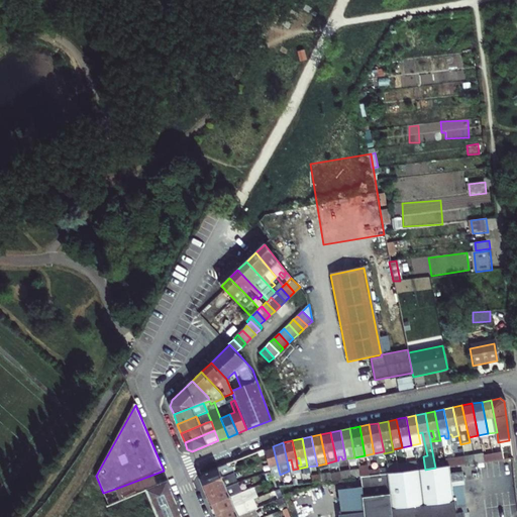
[(280,475),(273,446),(264,449),(270,475),(275,473),(276,476),(270,477),(273,487),(282,486),(280,475)]
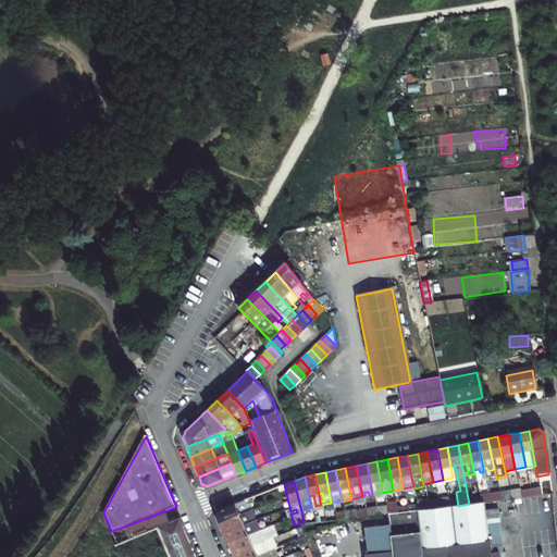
[(508,490),(509,494),(510,499),(521,498),(520,493),(519,491),(519,489),(508,490)]
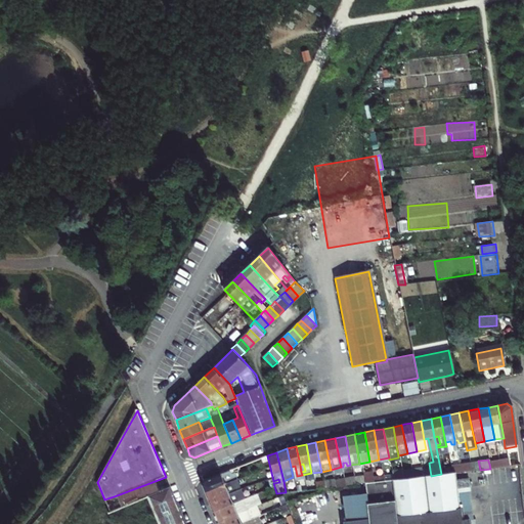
[(497,461),(498,463),(499,468),(509,467),(507,460),(497,461)]
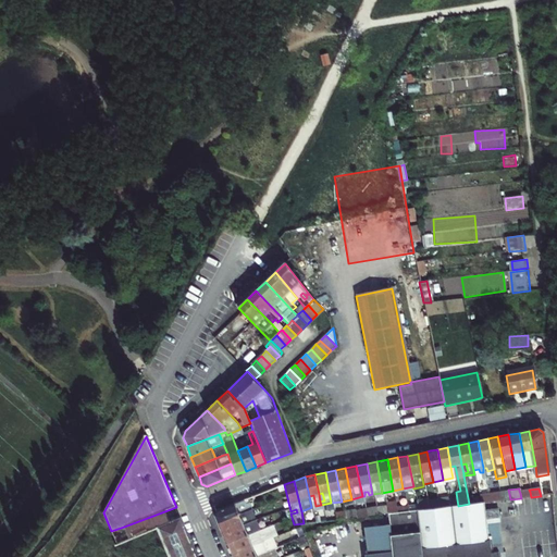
[(498,491),(499,495),(500,500),(510,499),(509,494),(508,490),(498,491)]
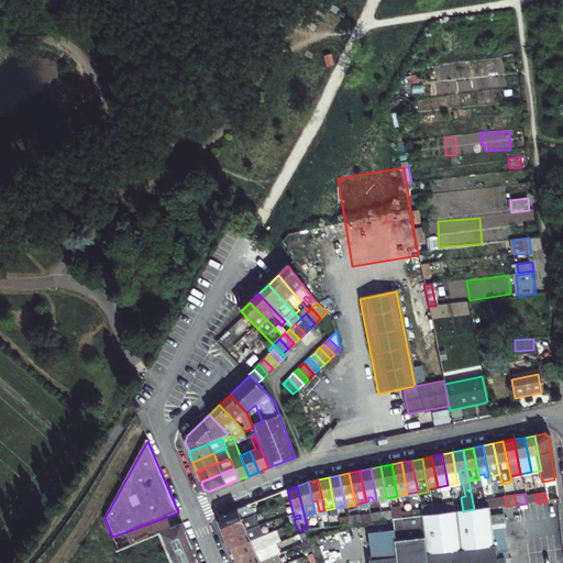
[(525,496),(526,498),(527,504),(537,503),(536,497),(534,495),(525,496)]
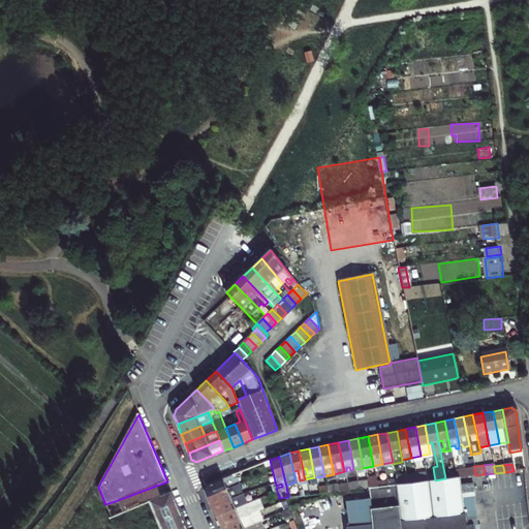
[(413,469),(414,474),(415,483),(426,481),(424,470),(423,467),(413,469)]
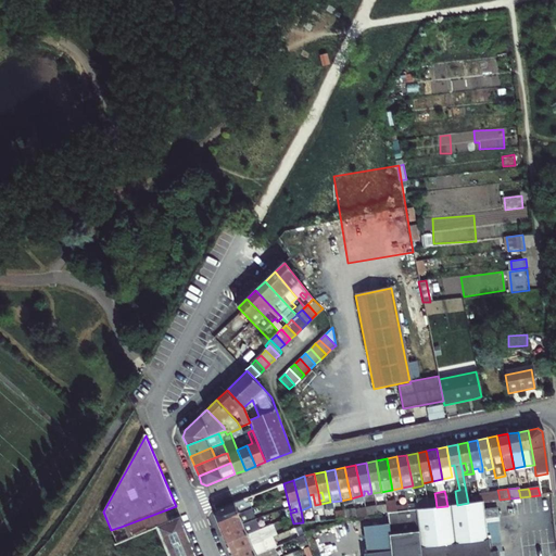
[(477,492),(478,500),(488,500),(487,491),(477,492)]
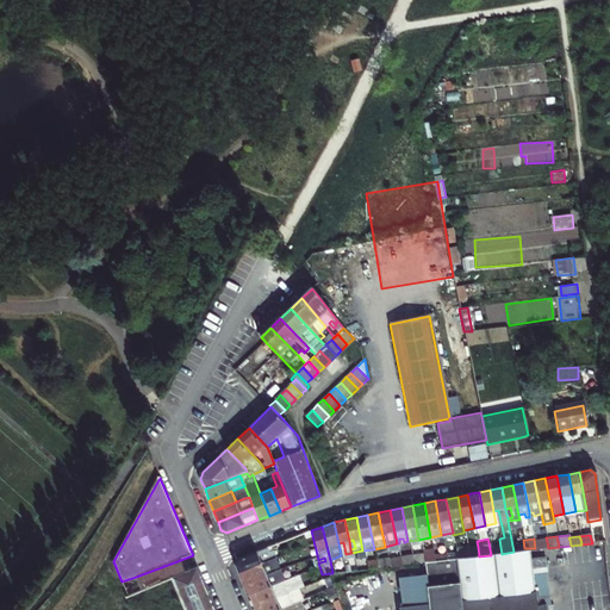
[(489,542),(491,555),(502,554),(500,547),(493,548),(492,541),(489,542)]
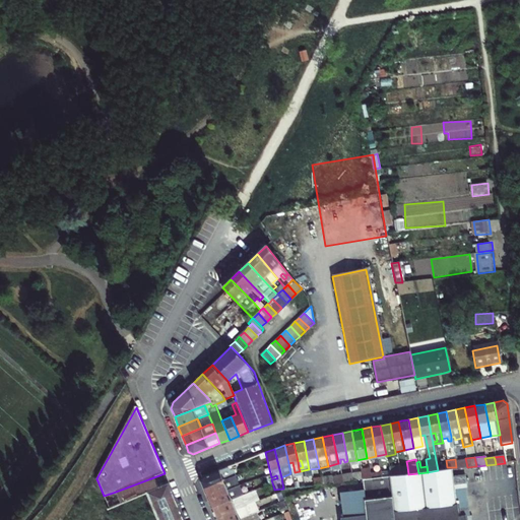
[(361,479),(360,472),(352,473),(350,463),(348,464),(350,473),(351,480),(361,479)]
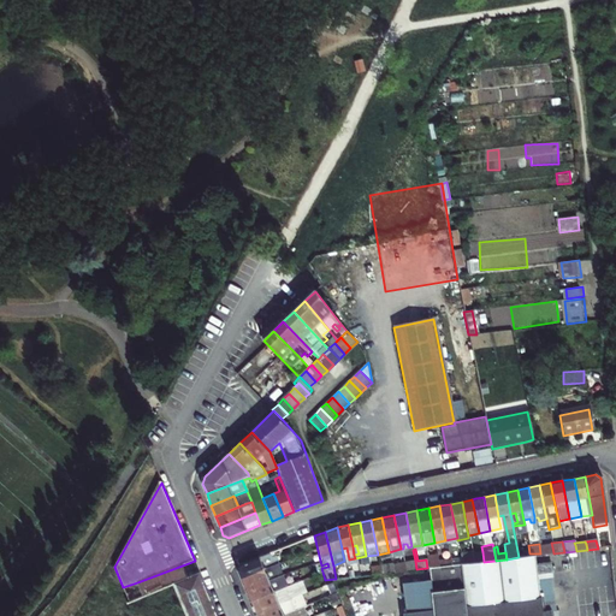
[(416,569),(415,561),(409,562),(407,551),(401,552),(403,563),(404,570),(416,569)]
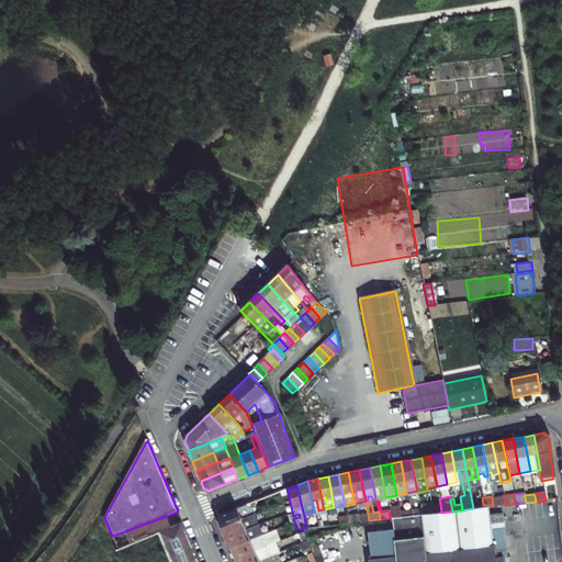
[(429,503),(419,504),(422,515),(431,514),(429,505),(429,503)]
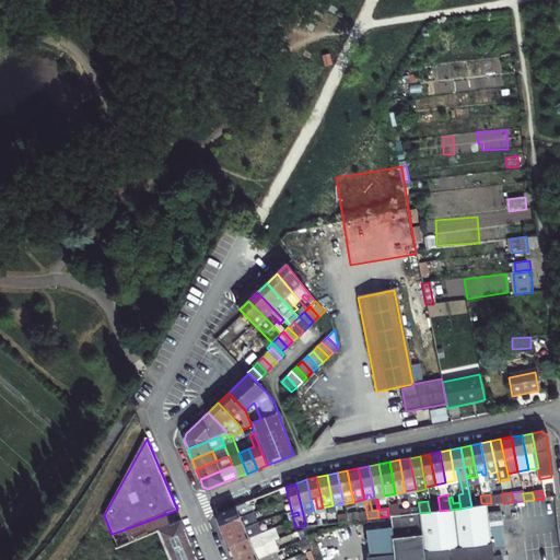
[(418,502),(407,504),(409,514),(420,513),(418,502)]
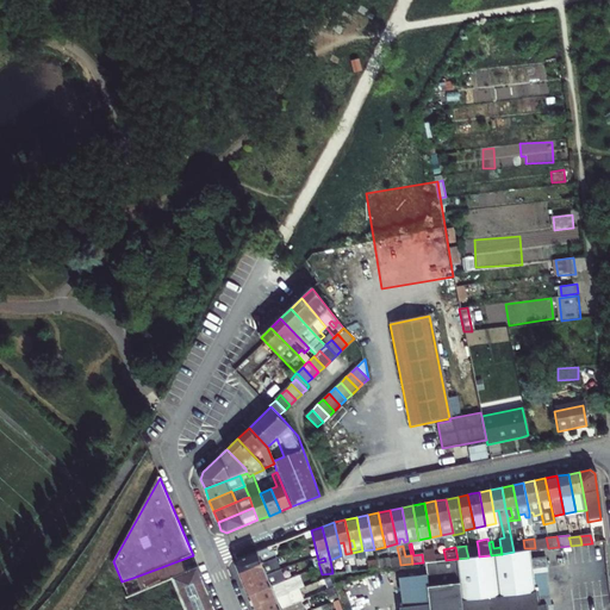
[(478,547),(466,548),(468,558),(479,556),(478,547)]
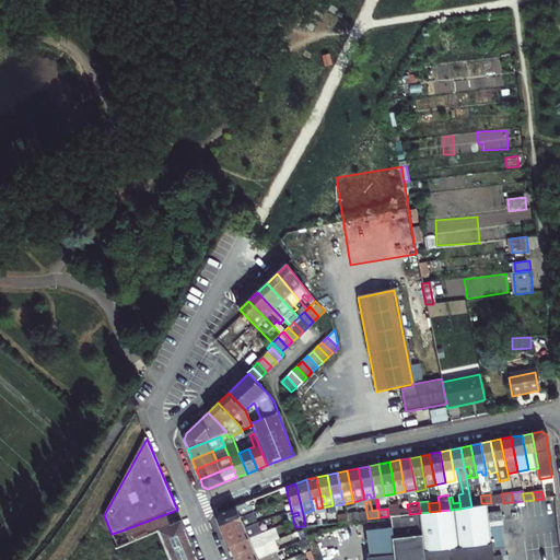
[(246,509),(244,503),(218,514),(216,518),(219,526),(252,513),(249,508),(246,509)]
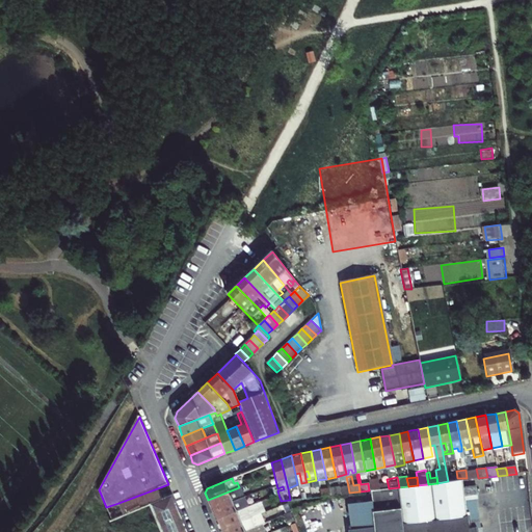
[(367,480),(368,483),(369,490),(370,490),(378,489),(376,478),(367,480)]
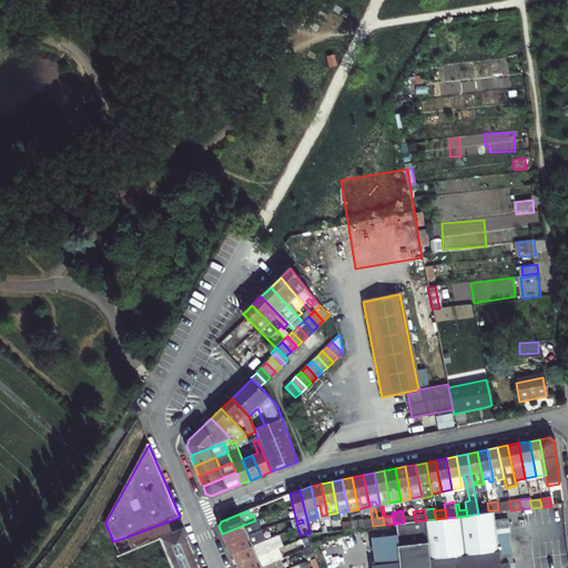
[(373,526),(372,519),(364,520),(362,511),(358,511),(361,519),(362,527),(373,526)]
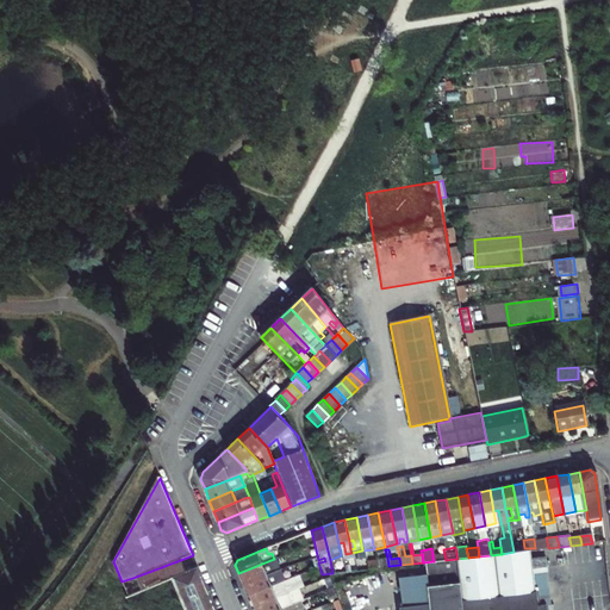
[(374,552),(375,559),(378,567),(388,566),(387,558),(379,558),(378,551),(374,552)]
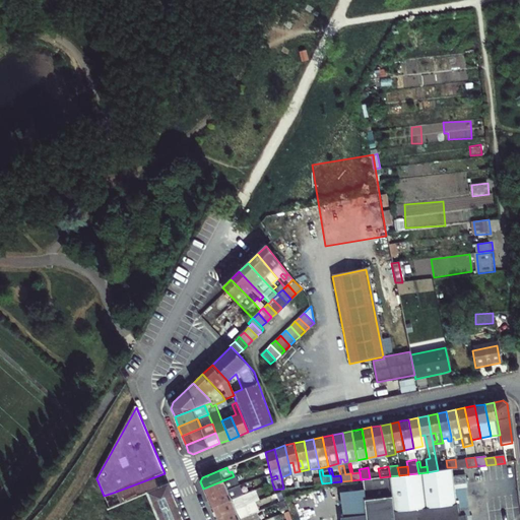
[(465,519),(465,516),(468,515),(464,475),(452,476),(451,469),(438,470),(428,472),(418,473),(408,474),(399,475),(390,476),(380,477),(370,478),(362,479),(363,491),(342,493),(343,503),(347,503),(349,517),(342,517),(340,518),(339,519),(465,519)]
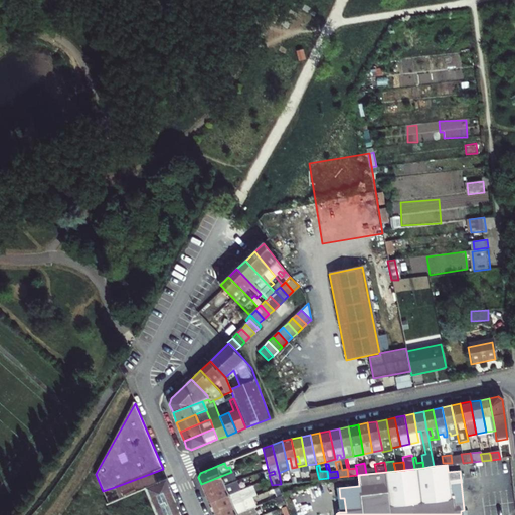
[(308,473),(309,481),(319,479),(317,472),(310,473),(309,467),(307,467),(308,473)]
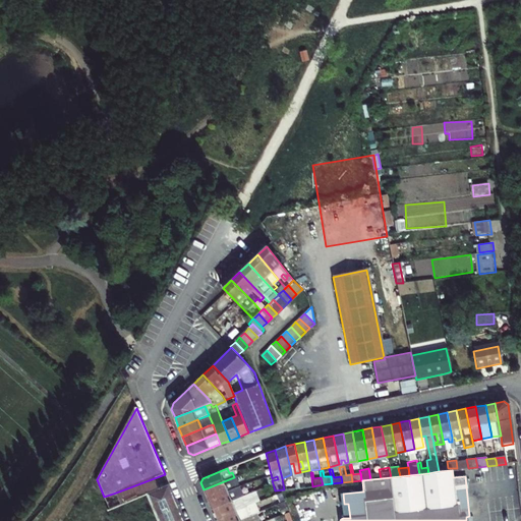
[(116,493),(120,504),(148,495),(169,485),(165,474),(116,493)]
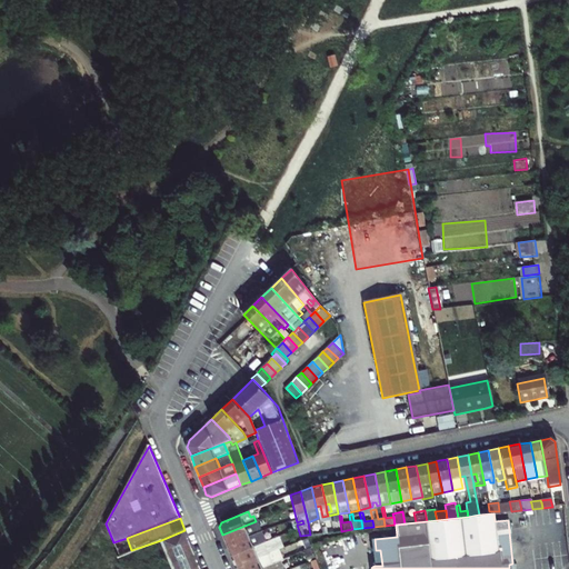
[(256,521),(222,535),(227,547),(260,532),(256,521)]
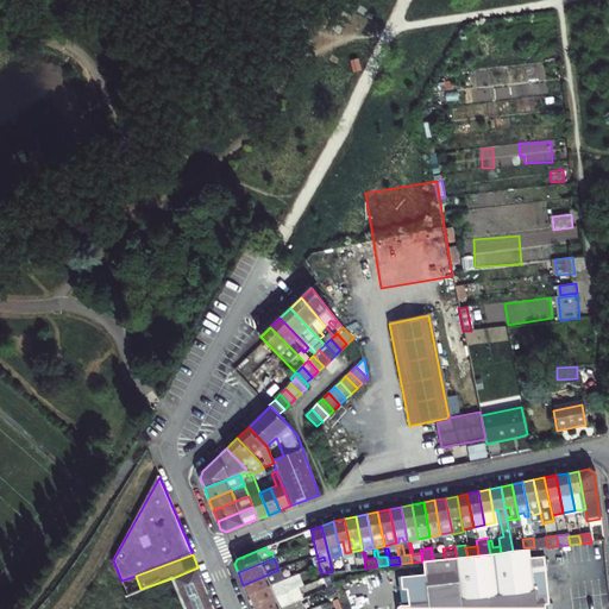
[(353,565),(355,570),(365,569),(364,559),(352,562),(353,565)]
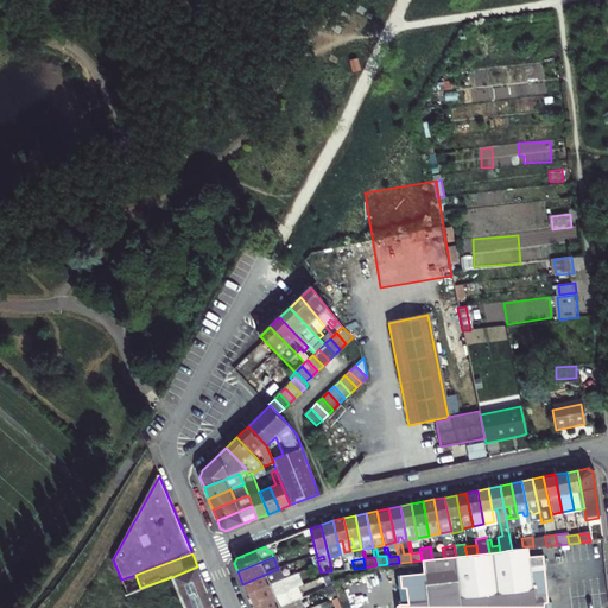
[(214,607),(197,567),(172,577),(184,607),(214,607)]
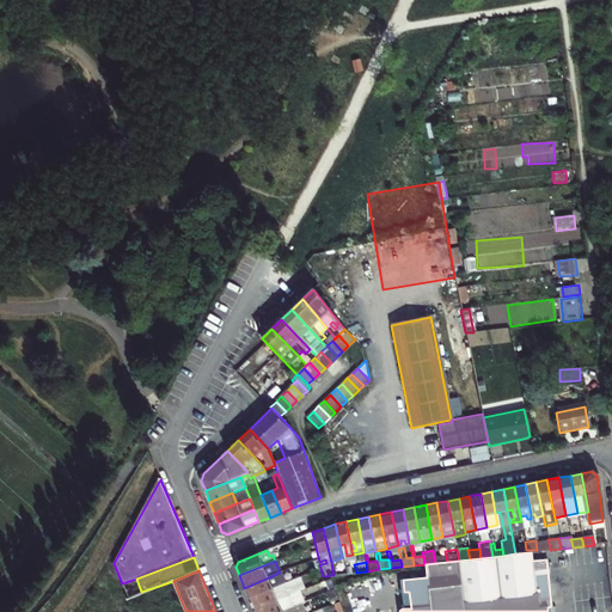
[(280,573),(244,588),(249,599),(285,583),(280,573)]
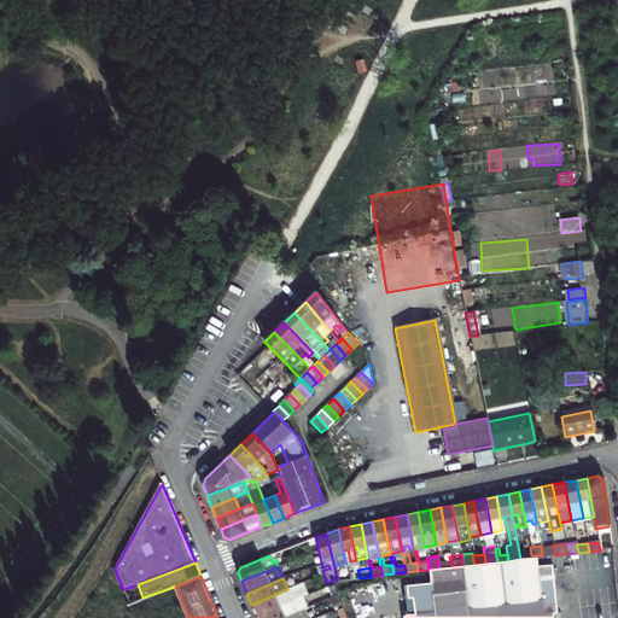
[(251,605),(255,616),(301,596),(297,586),(287,589),(251,605)]
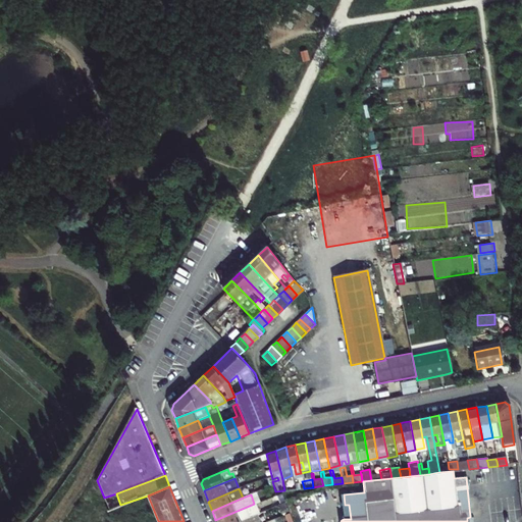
[(341,496),(344,519),(351,519),(349,505),(345,505),(344,494),(341,496)]
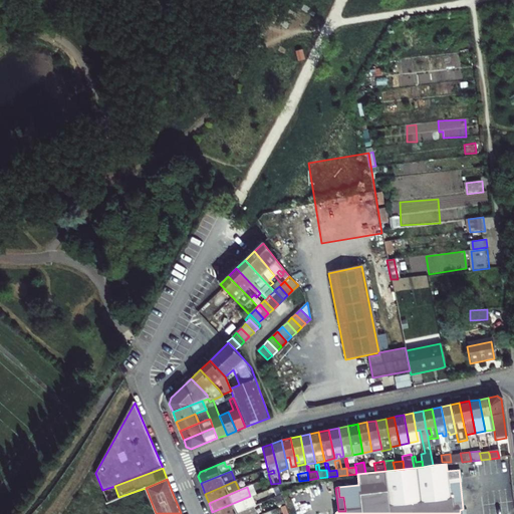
[(212,512),(213,513),(235,513),(247,509),(254,506),(250,496),(212,512)]
